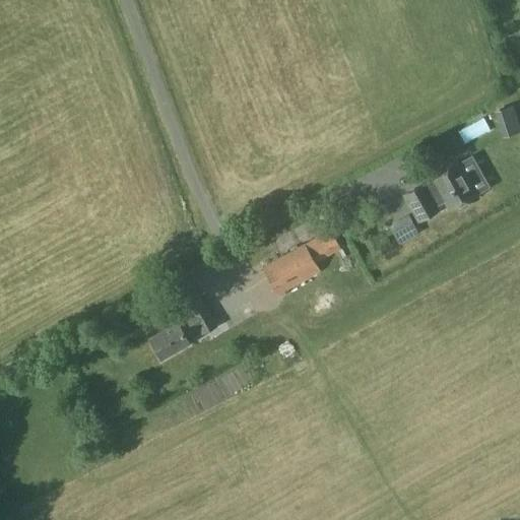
[(519,131),(519,128),(513,105),(494,111),(502,137),(519,131)]
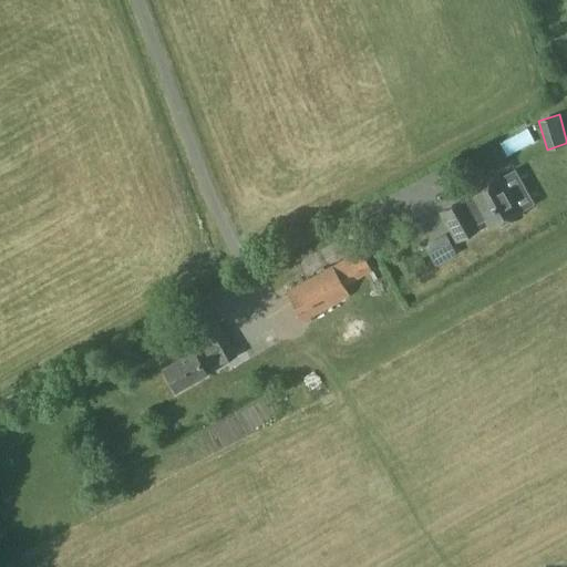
[(514,166),(497,176),(516,210),(533,202),(514,166)]
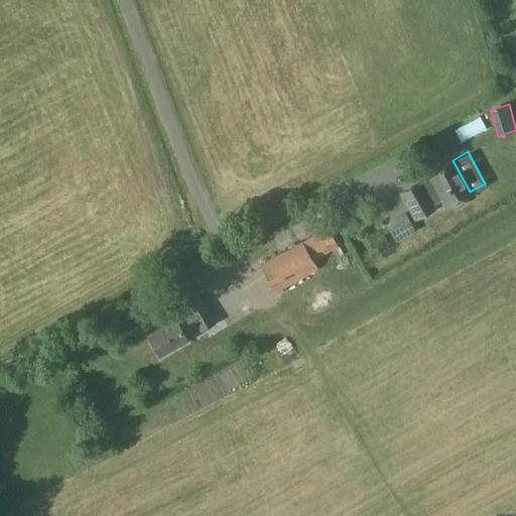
[(466,198),(472,195),(470,191),(453,160),(427,173),(431,180),(420,186),(419,183),(401,194),(415,218),(433,208),(430,205),(441,199),(446,209),(453,205),(456,208),(460,208),(465,206),(466,202),(466,198)]
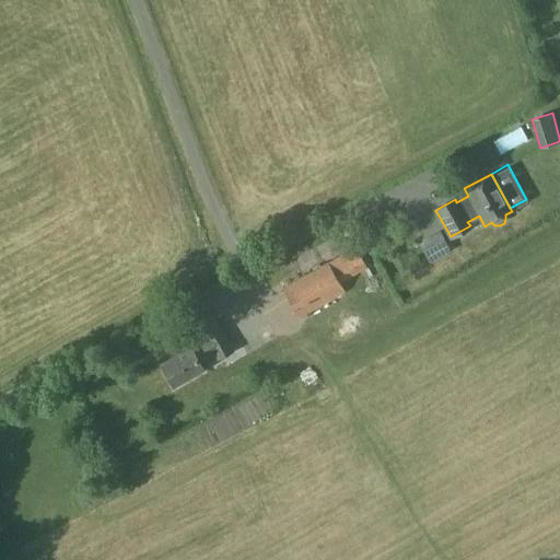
[(429,259),(446,246),(438,234),(420,246),(429,259)]
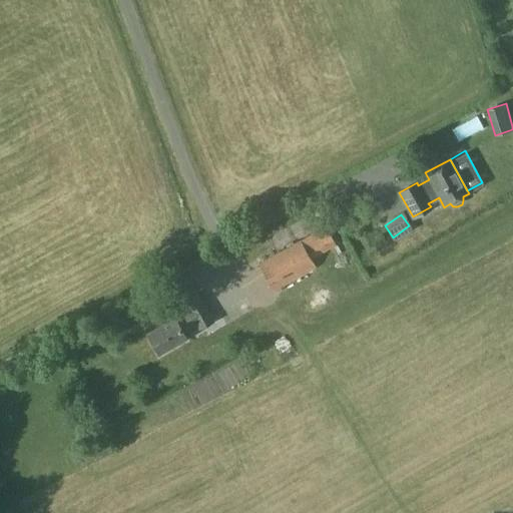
[(336,244),(325,225),(259,264),(274,292),(315,267),(312,260),(336,245),(336,244)]
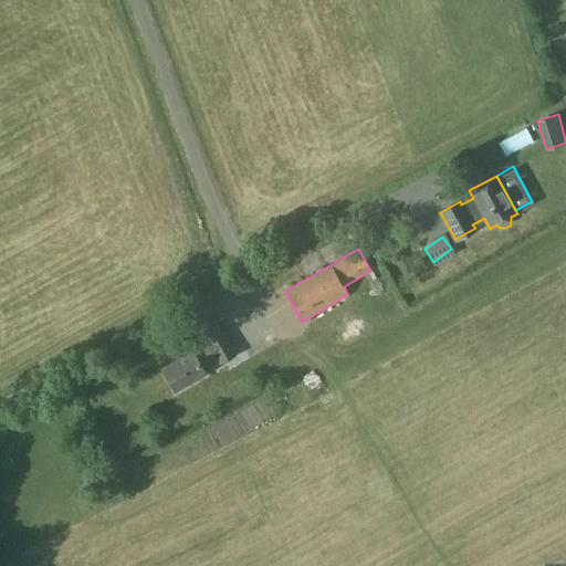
[(217,323),(201,332),(207,341),(161,367),(175,390),(205,373),(200,365),(216,356),(219,363),(234,354),(217,323)]
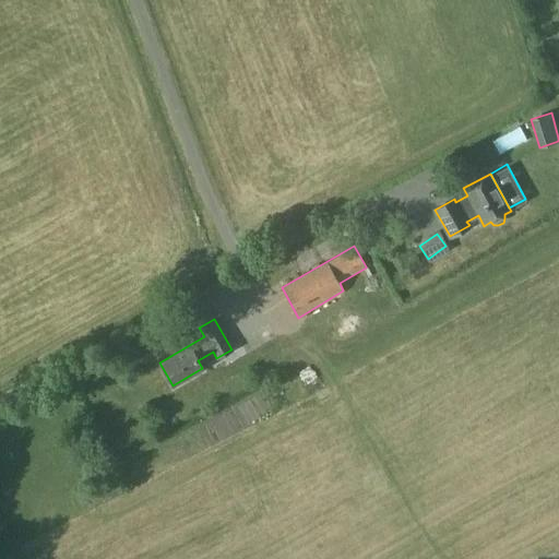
All buildings are outlined.
